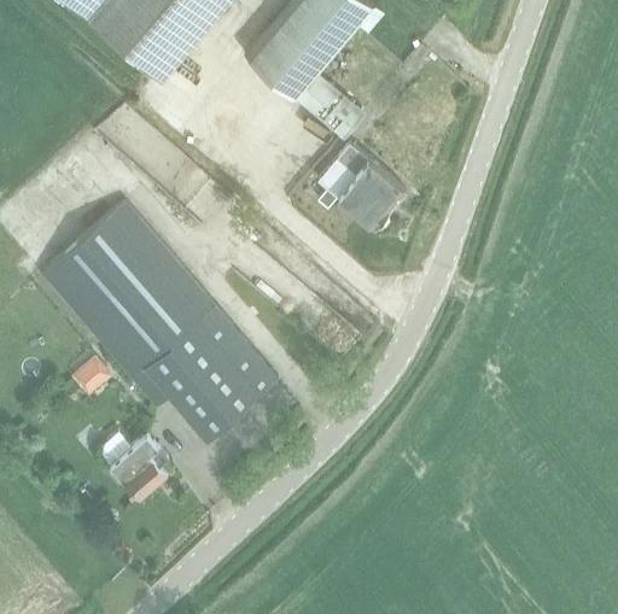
[(74,0),(168,77),(232,0),(74,0)]
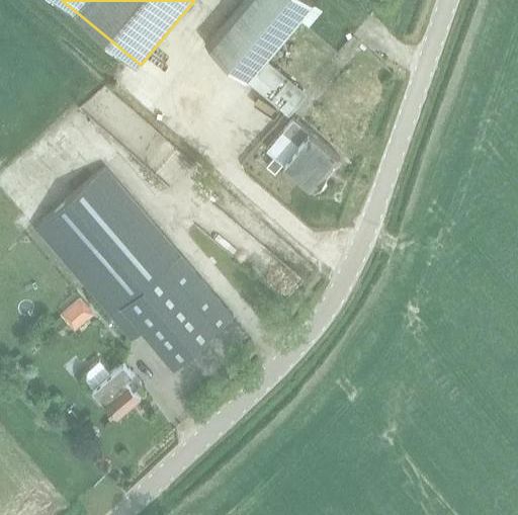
[(287,116),(301,99),(264,66),(301,22),(309,28),(322,13),(306,0),(245,0),(205,48),(287,116)]
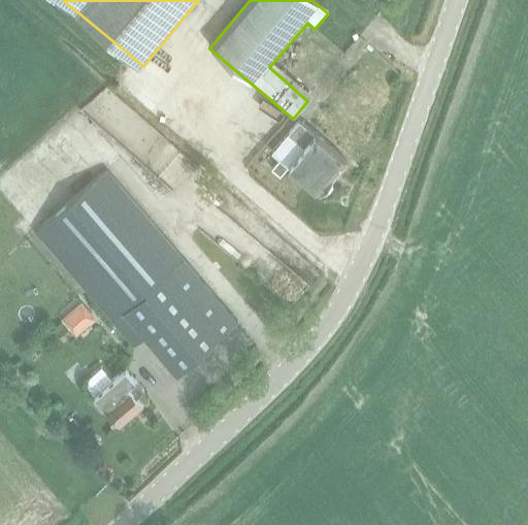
[(305,151),(289,170),(321,196),(347,164),(299,124),(288,137),(305,151)]
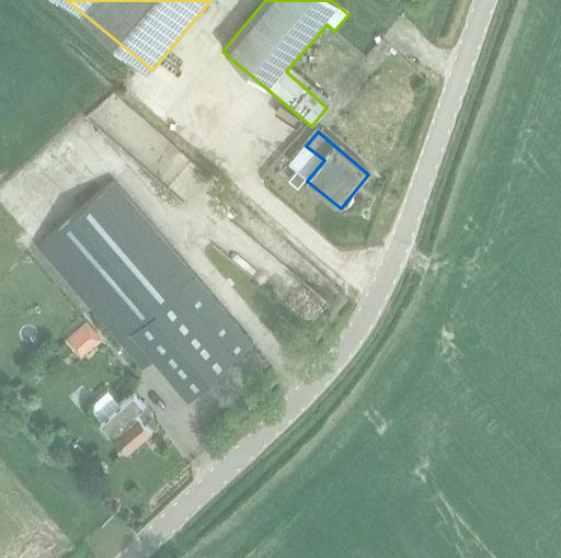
[(153,362),(173,385),(189,401),(253,345),(238,329),(113,183),(36,249),(142,372),(153,362)]
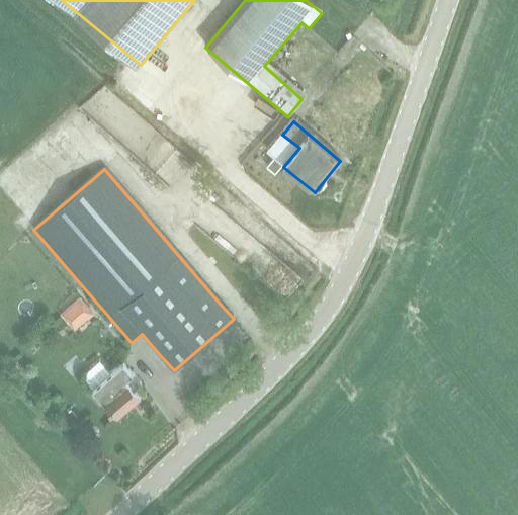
[(61,317),(75,333),(93,316),(78,301),(61,317)]
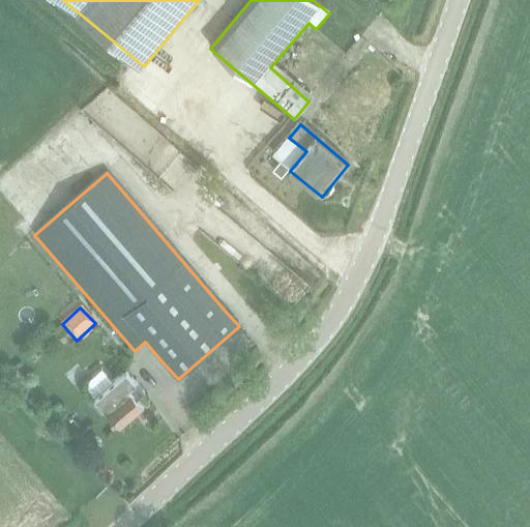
[(145,396),(131,380),(126,374),(113,384),(101,371),(89,382),(88,386),(88,390),(89,393),(92,398),(94,401),(119,430),(144,408),(138,402),(145,396)]
